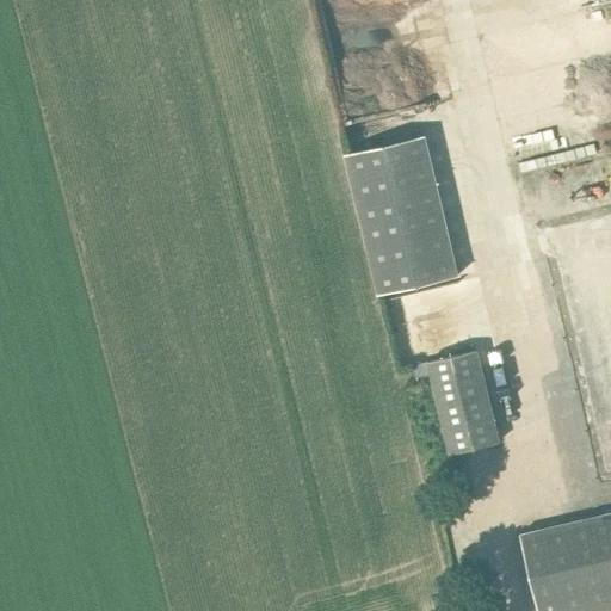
[(529,134),(512,139),(517,160),(535,156),(529,134)]
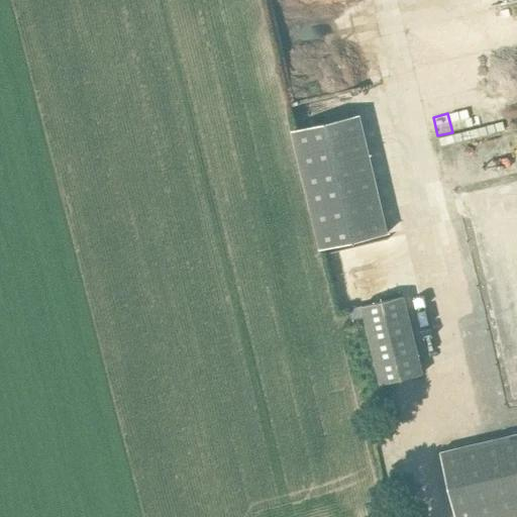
[(360,114),(291,130),(319,248),(389,232),(360,114)]
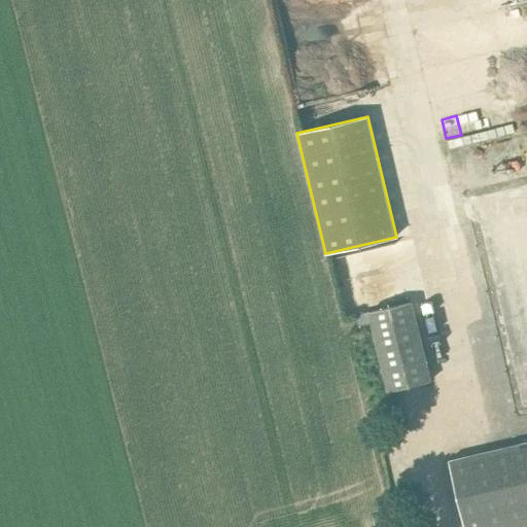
[(526,182),(473,196),(526,414),(526,182)]
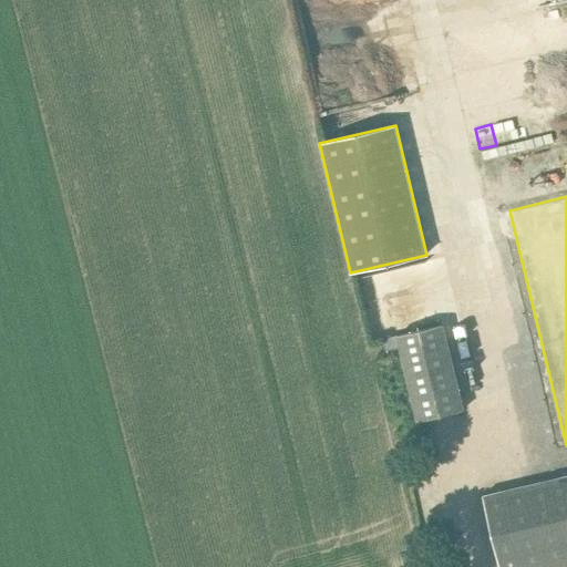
[(395,336),(416,422),(464,410),(443,325),(395,336)]
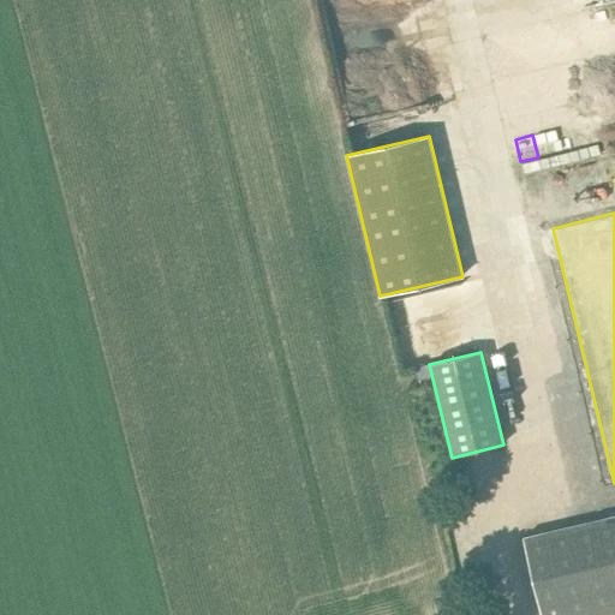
[(614,614),(614,514),(524,537),(542,614),(614,614)]
